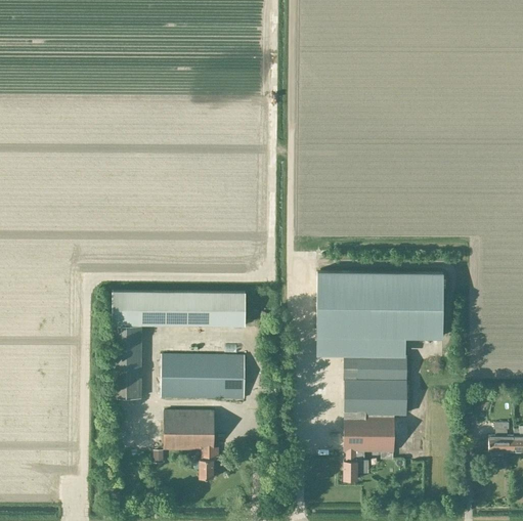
[(442,338),(443,273),(317,272),(316,337),(345,337),(345,355),(356,355),(368,355),(368,337),(405,337),(442,338)]
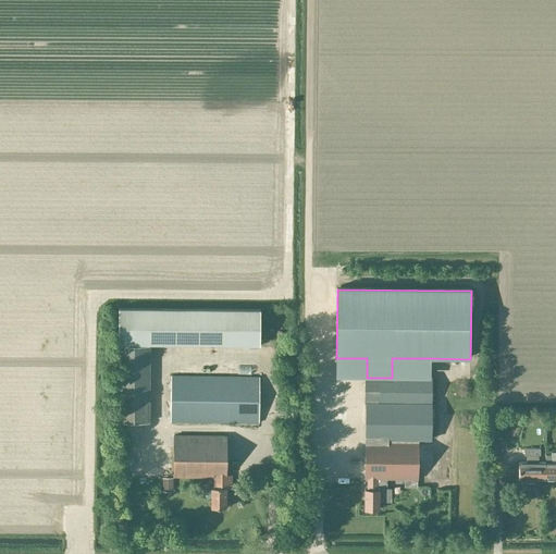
[(120,310),(119,345),(261,347),(261,312),(120,310)]
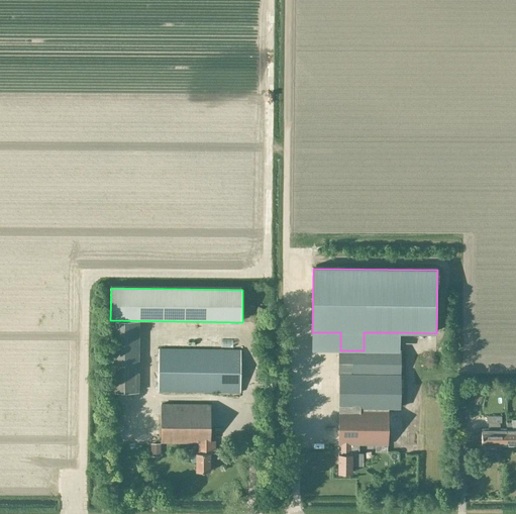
[(111,322),(110,393),(139,394),(140,322),(111,322)]
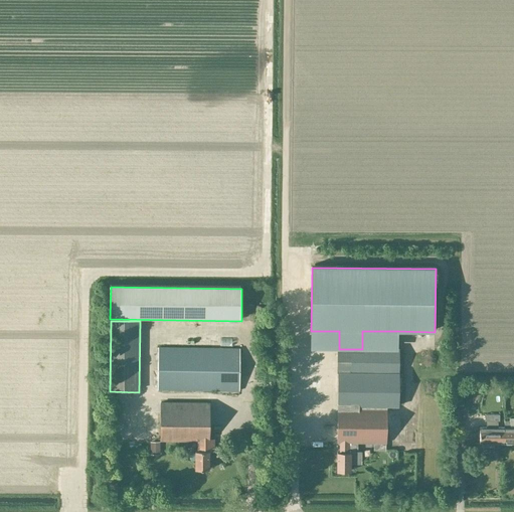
[(158,349),(158,392),(239,393),(240,350),(158,349)]
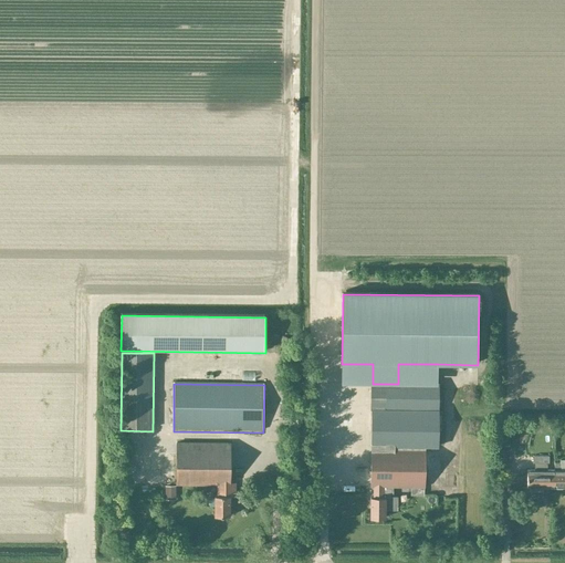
[(439,385),(385,384),(373,384),(372,447),(372,489),(374,489),(374,500),(370,500),(370,520),(385,520),(386,501),(393,501),(393,489),(424,490),(424,448),(438,448),(439,385)]
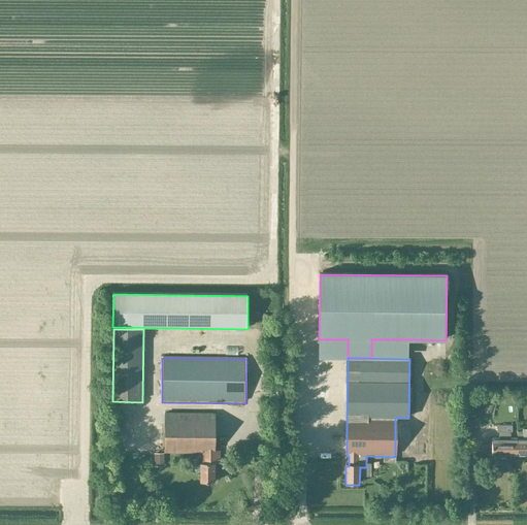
[(215,456),(215,454),(216,415),(165,415),(165,454),(203,454),(203,464),(201,464),(201,483),(215,483),(215,464),(220,465),(220,456),(215,456)]
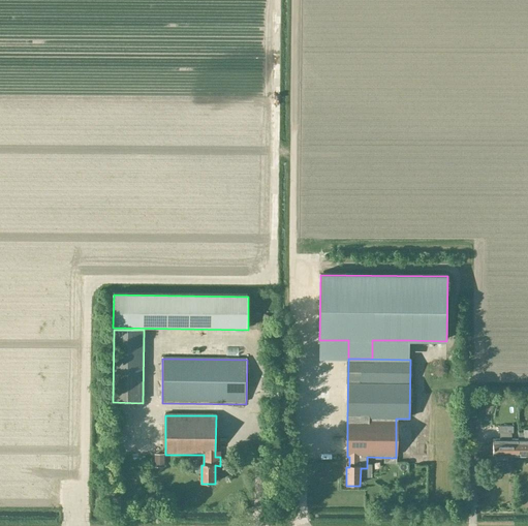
[(511,441),(511,435),(513,435),(514,428),(499,428),(499,435),(501,435),(500,441),(493,441),(493,457),(514,457),(514,445),(516,445),(516,441),(511,441)]
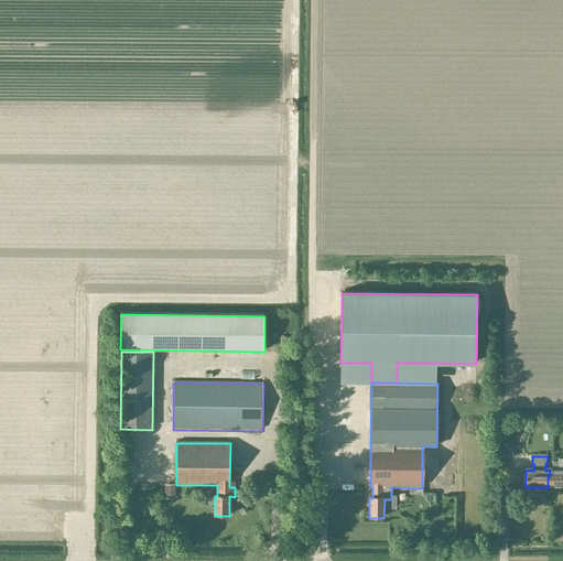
[(562,460),(559,461),(559,464),(553,464),(553,471),(550,471),(550,475),(548,475),(548,487),(562,487),(562,460)]
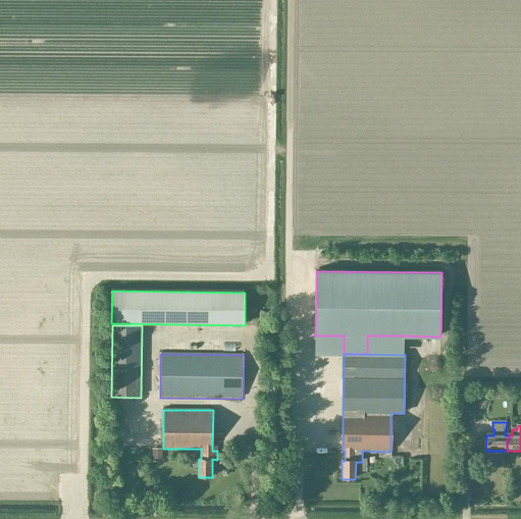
[(153,450),(153,463),(163,463),(163,450),(153,450)]
